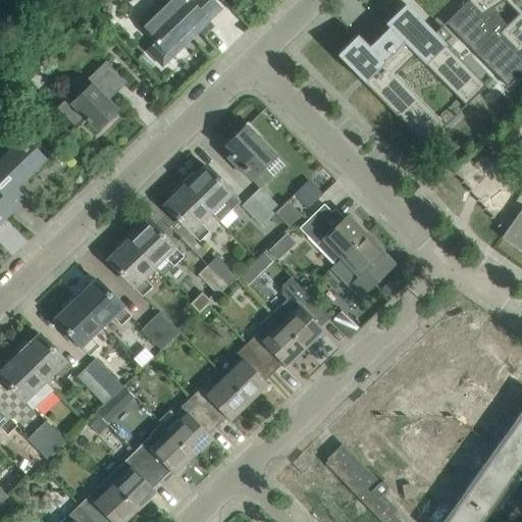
[(192,24),(198,32),(221,9),(212,0),(161,0),(157,4),(162,9),(143,27),(155,40),(147,49),(163,65),(185,44),(178,38),(192,24)]
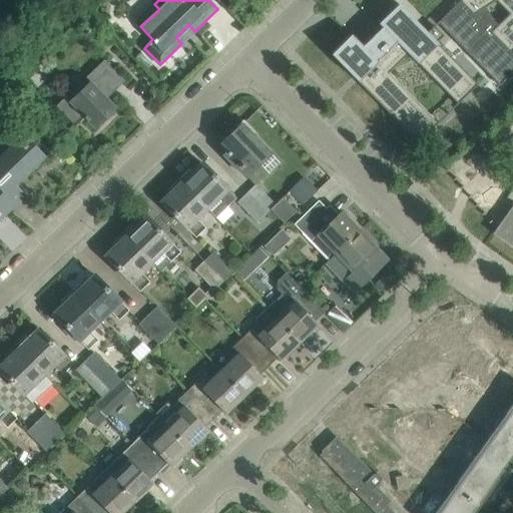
[(510,52),(512,49),(512,0),(460,0),(447,12),(448,13),(460,1),(474,15),(496,0),(509,13),(490,32),(510,52)]
